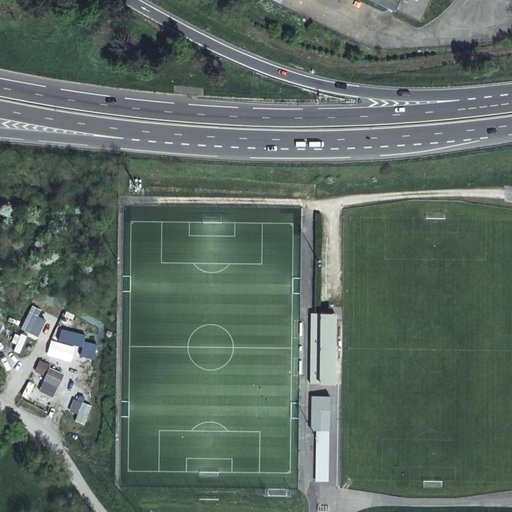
[(374,0),(395,10),(396,8),(420,20),(429,0),(374,0)]
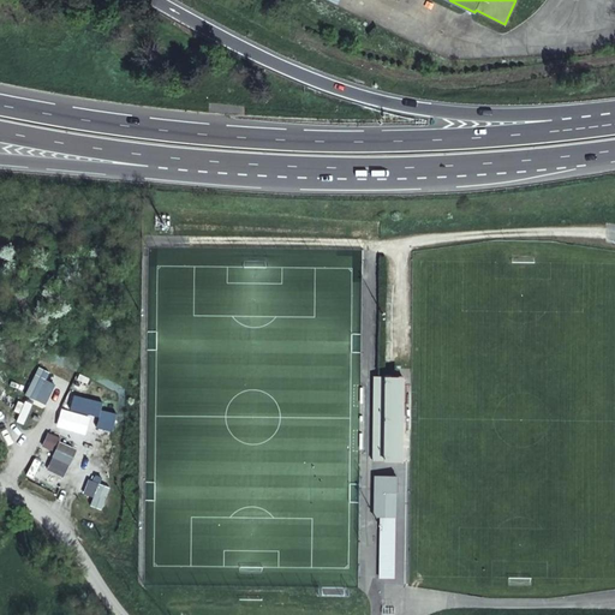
[(57,378),(35,369),(24,395),(45,405),(57,378)]
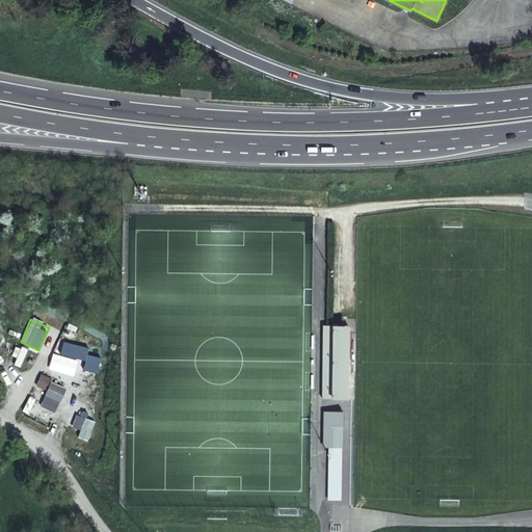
[(324,335),(324,358),(323,397),(331,397),(338,398),(348,398),(348,378),(349,324),(324,323),(324,335)]
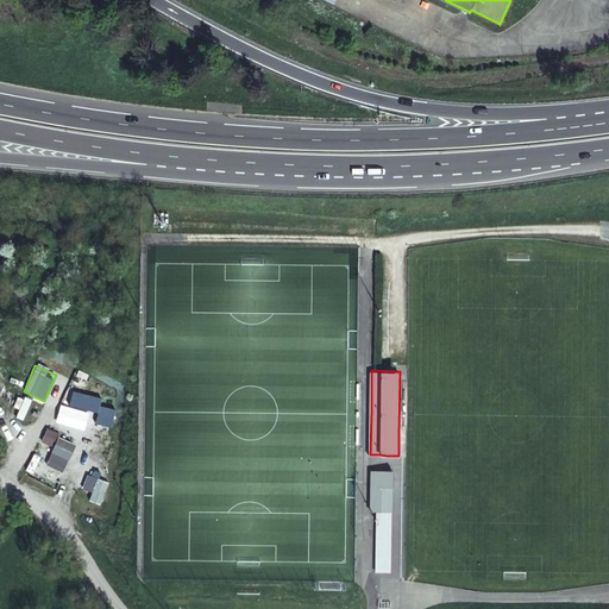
[(45,427),(39,440),(51,446),(57,433),(45,427)]
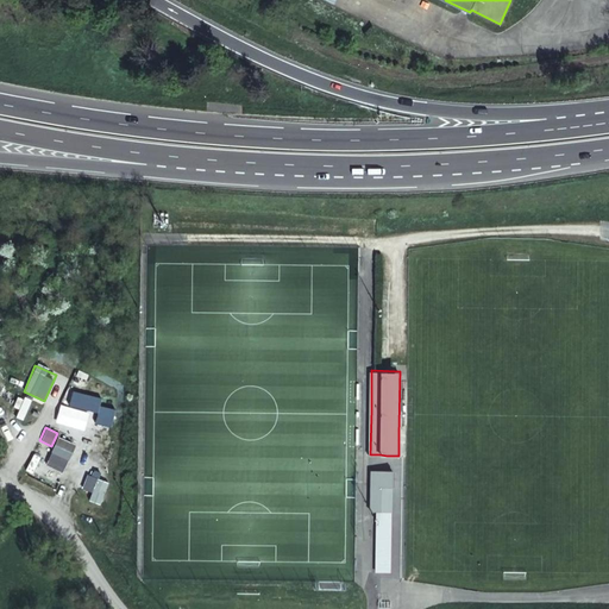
[(87,427),(79,452),(101,459),(108,434),(87,427)]
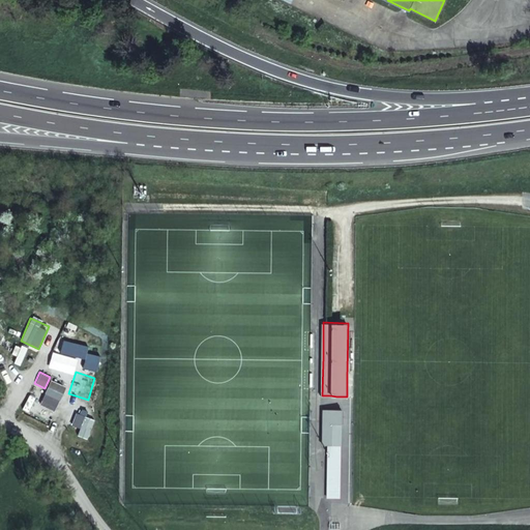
[(49,380),(39,402),(55,408),(64,387),(49,380)]
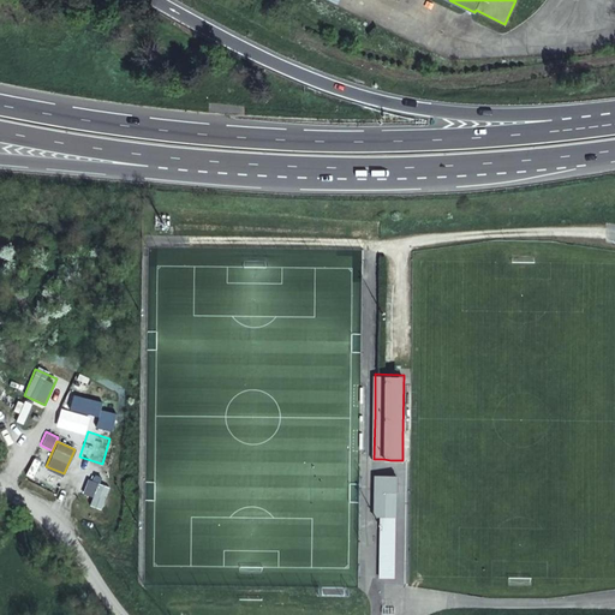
[(33,477),(40,461),(33,458),(25,473),(33,477)]
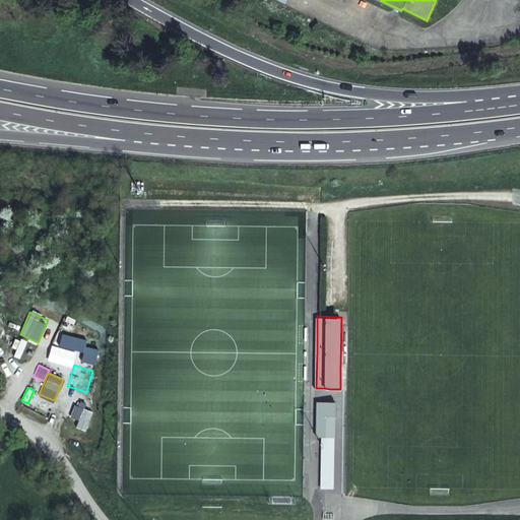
[(333,415),(335,415),(336,400),(332,400),(327,400),(317,400),(317,414),(320,415),(320,435),(333,435),(333,430),(333,415)]
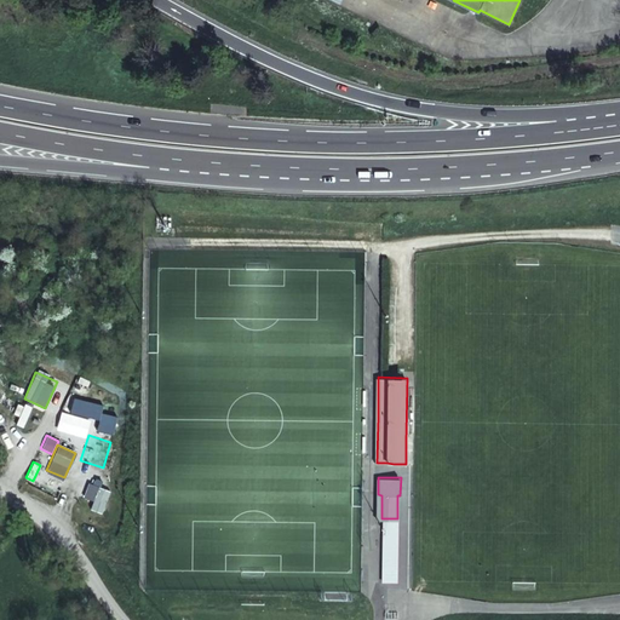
[(82,499),(92,501),(90,510),(103,514),(110,488),(89,481),(82,499)]
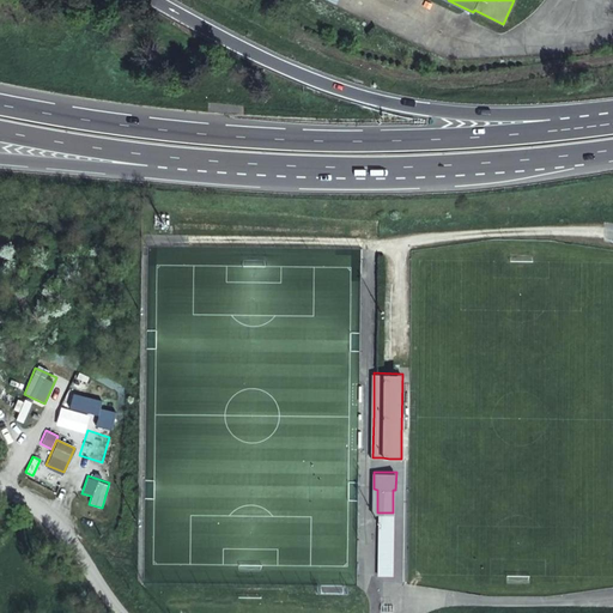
[(380,577),(380,587),(389,587),(390,578),(380,577)]
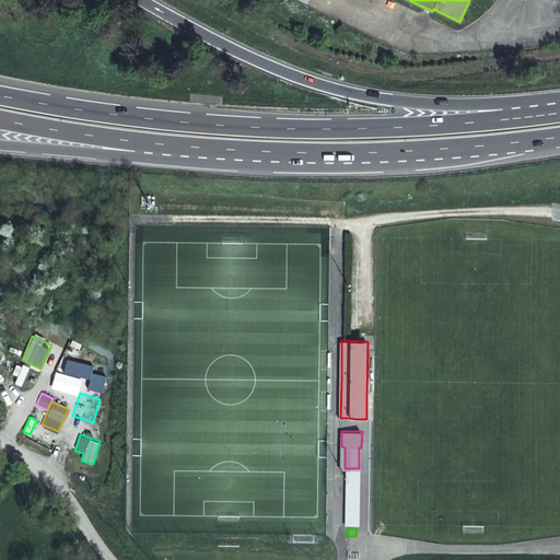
[(345,545),(345,559),(363,559),(363,546),(345,545)]
